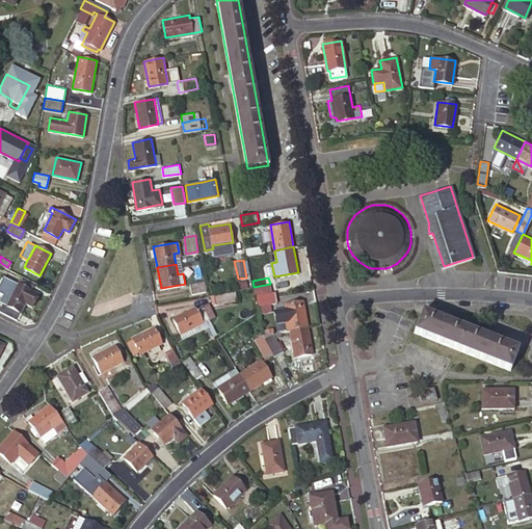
[(0,307),(0,310),(17,319),(26,302),(31,306),(37,293),(30,290),(32,285),(23,280),(20,285),(17,283),(15,286),(11,285),(6,295),(9,297),(5,303),(2,302),(0,307)]
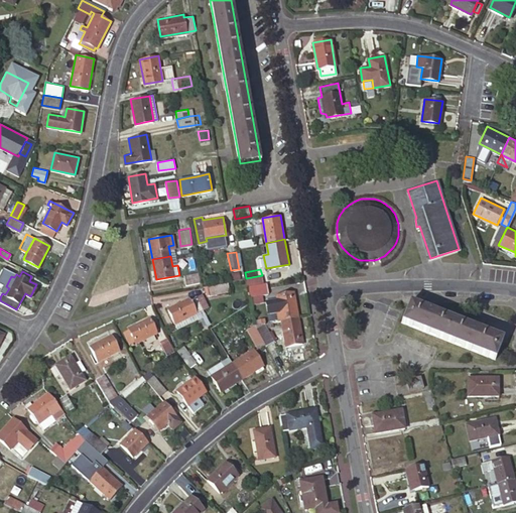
[(201,281),(199,272),(184,275),(186,284),(201,281)]
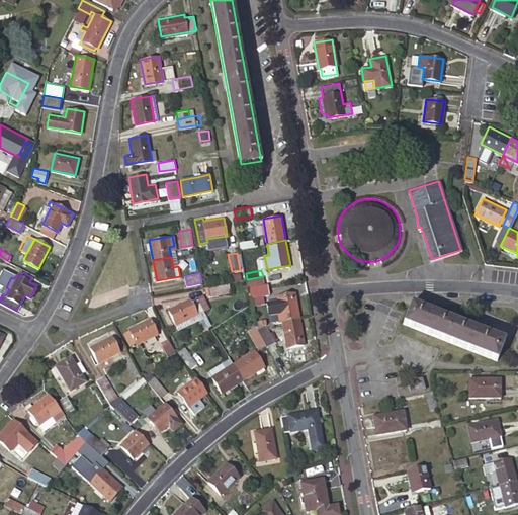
[(263,276),(247,279),(248,286),(264,284),(263,276)]
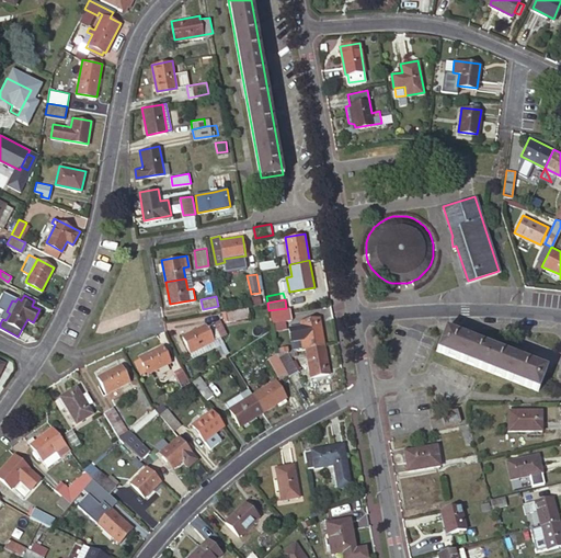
[(250,316),(248,307),(225,311),(227,320),(250,316)]
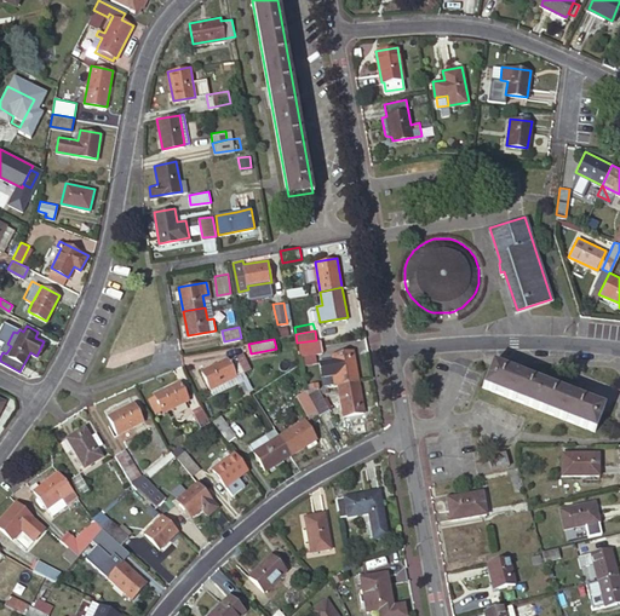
[(316,340),(297,343),(299,356),(322,351),(320,339),(316,340)]
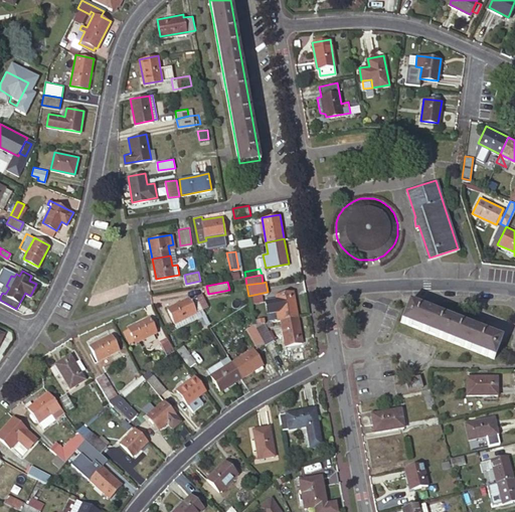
[(298,316),(293,290),(277,293),(281,319),(298,316)]
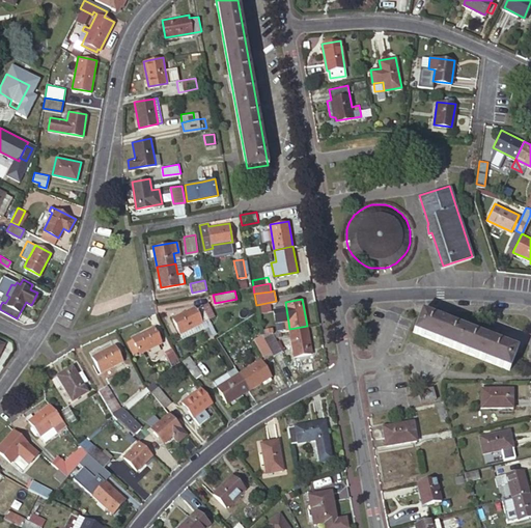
[(208,317),(202,305),(196,308),(195,306),(172,316),(183,337),(196,330),(194,326),(208,317)]
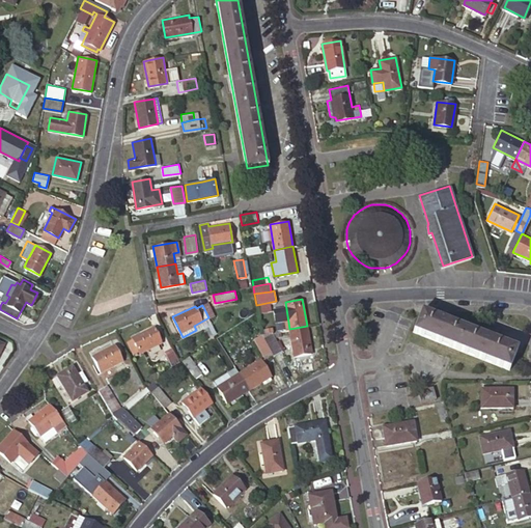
[(508,367),(516,348),(421,310),(414,330),(508,367)]
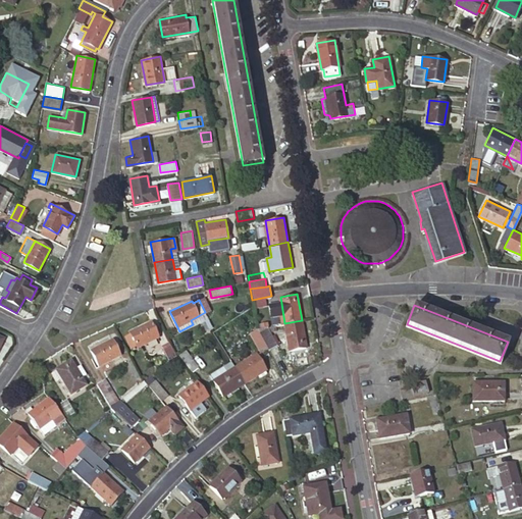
[(129,330),(131,332),(137,344),(138,346),(159,335),(152,320),(129,330)]
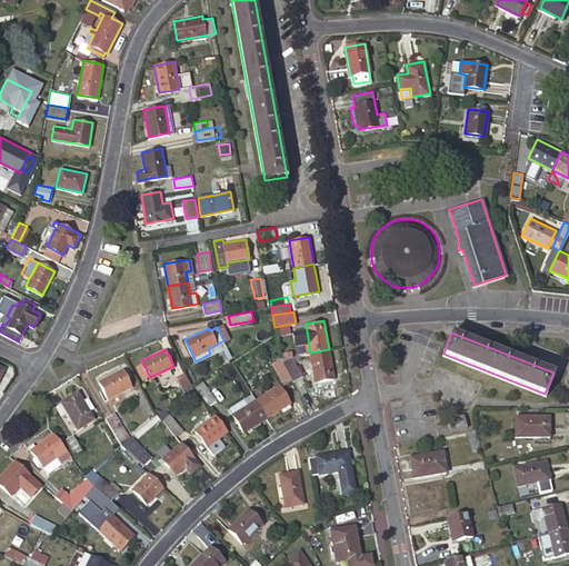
[(335,377),(329,349),(310,353),(316,380),(335,377)]
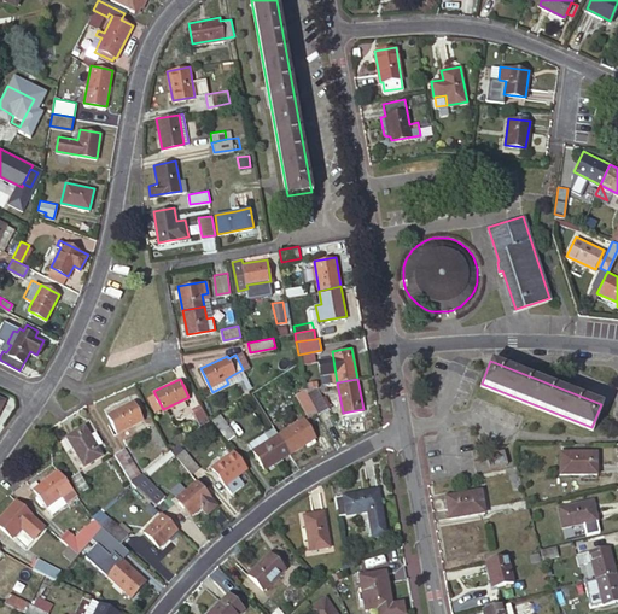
[(316,410),(319,413),(328,407),(318,386),(304,389),(316,410)]
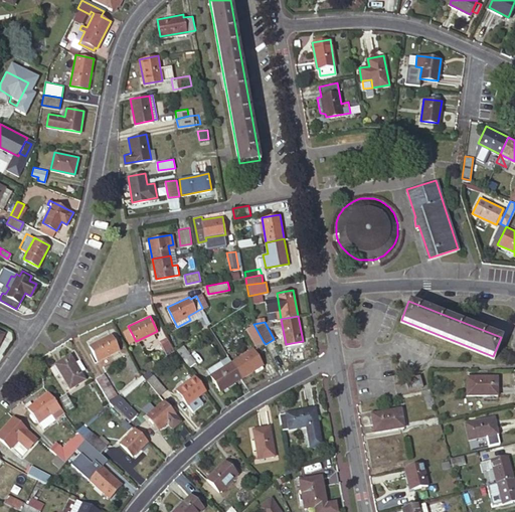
[(258,346),(264,342),(253,324),(246,328),(258,346)]
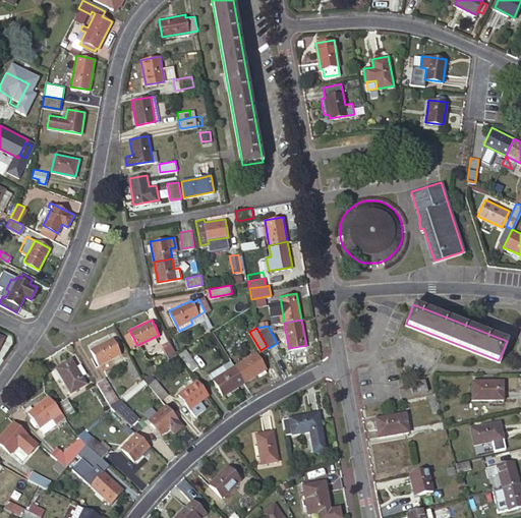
[(136,343),(130,332),(126,334),(132,345),(136,343)]
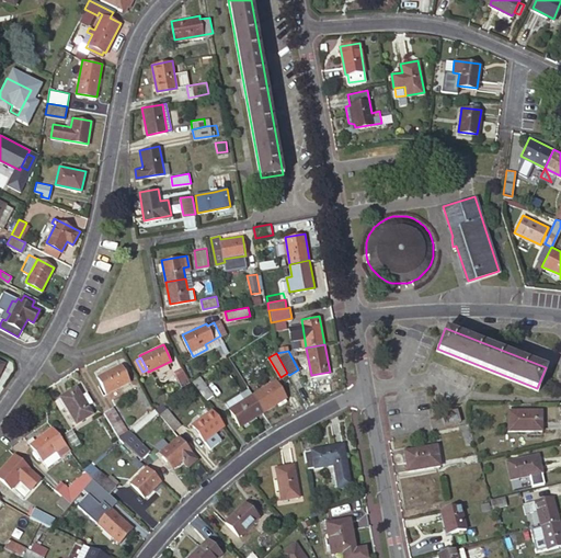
[(106,391),(129,379),(121,364),(98,376),(106,391)]
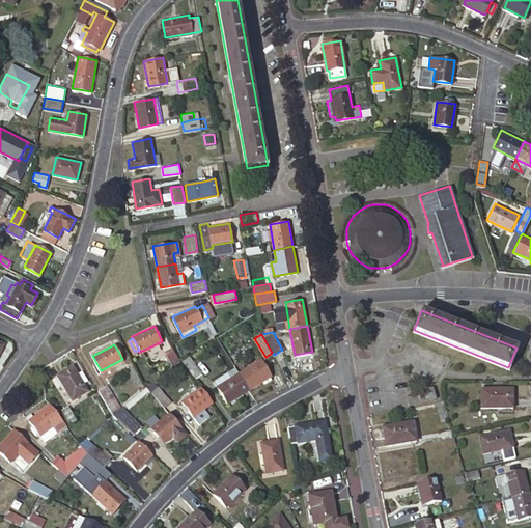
[(178,360),(173,348),(165,352),(171,364),(178,360)]
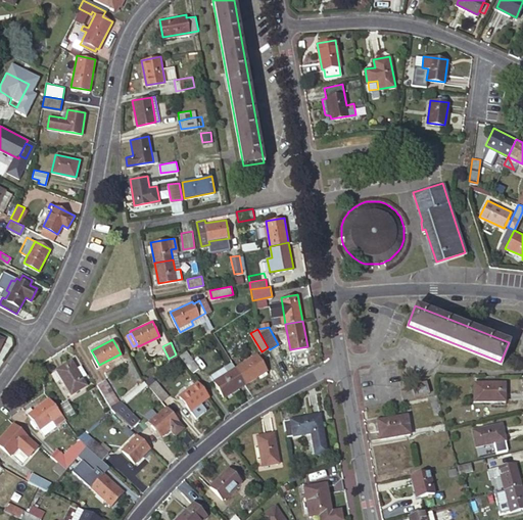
[(193,372),(199,367),(187,350),(180,355),(193,372)]
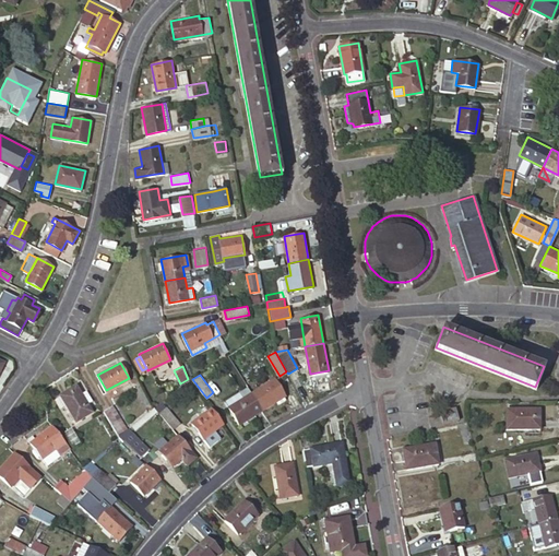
[(252,392),(262,410),(276,401),(277,403),(286,398),(284,395),(286,394),(275,378),(252,392)]
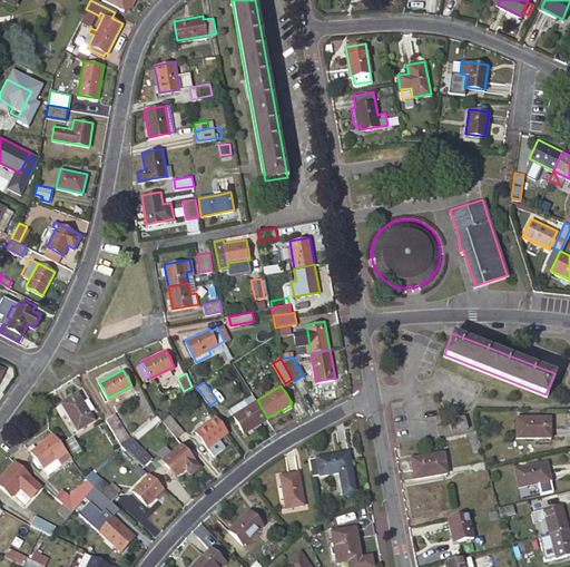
[(94,418),(89,410),(82,400),(78,392),(61,401),(78,428),(94,418)]
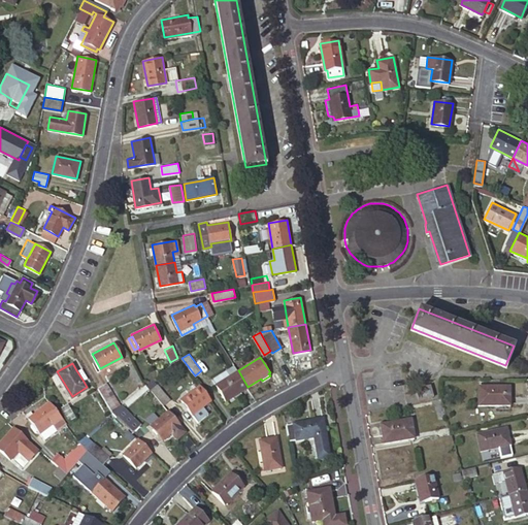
[(76,370),(83,380),(88,376),(81,367),(76,370)]
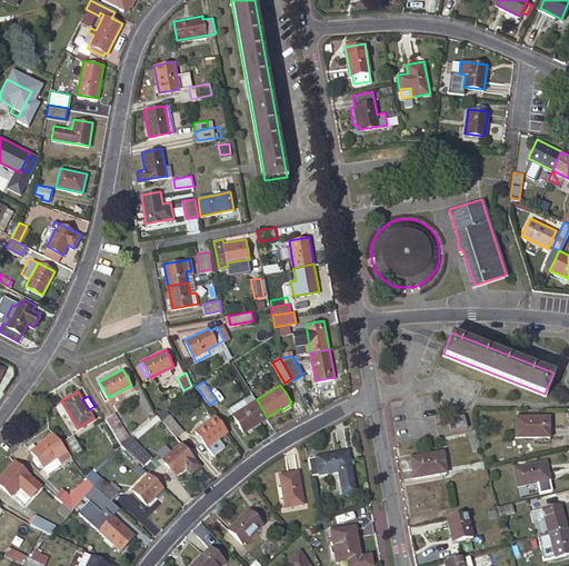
[(243,432),(267,417),(257,399),(248,405),(243,398),(229,407),(243,432)]
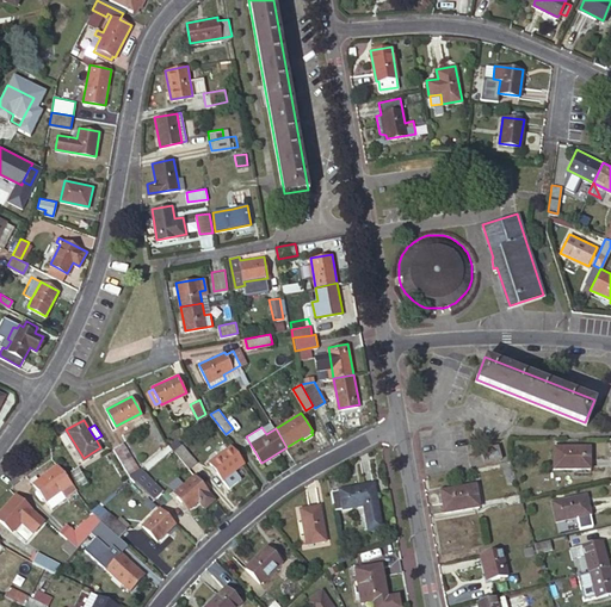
[(123,441),(113,447),(130,476),(139,468),(123,441)]
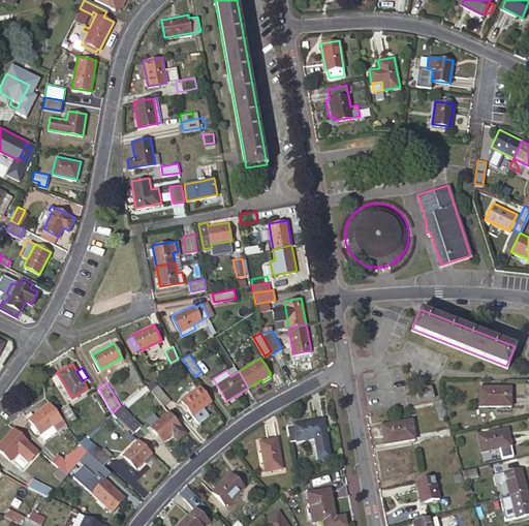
[(157,384),(151,390),(164,405),(170,400),(157,384)]
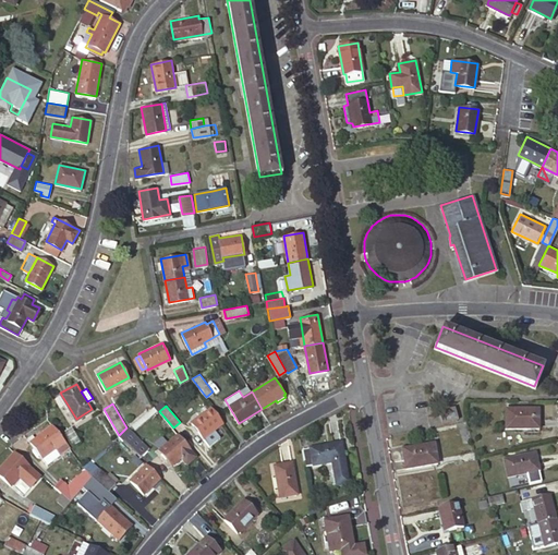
[(204,436),(223,422),(211,406),(192,421),(204,436)]
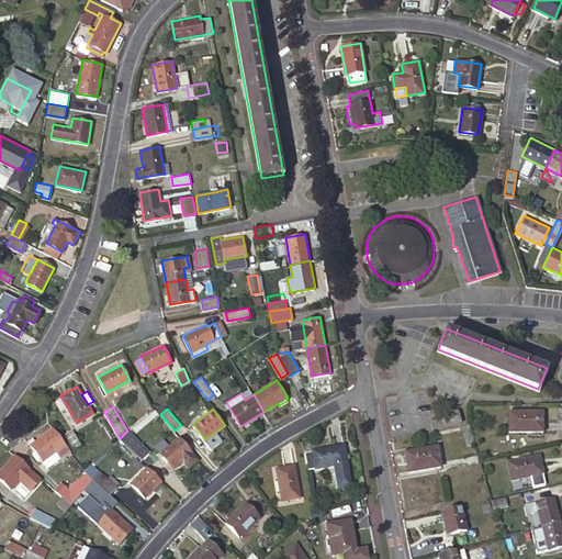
[(461,421),(457,409),(442,413),(446,425),(461,421)]
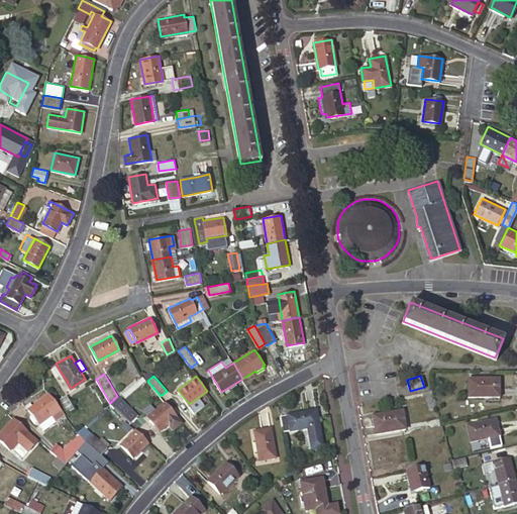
[(499,395),(499,377),(468,377),(468,395),(499,395)]
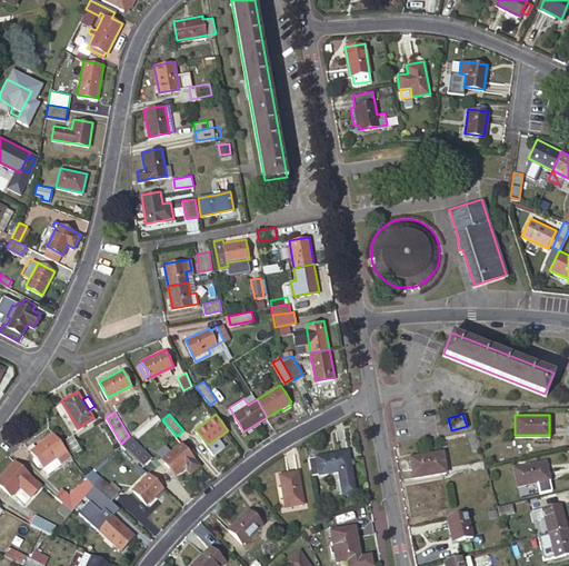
[(43,465),(66,448),(52,433),(36,446),(33,443),(29,446),(43,465)]
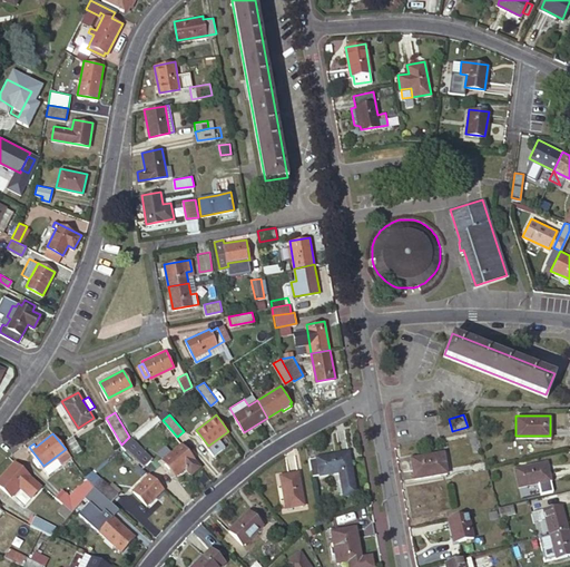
[(151,458),(130,437),(129,437),(121,445),(144,466),(151,458)]
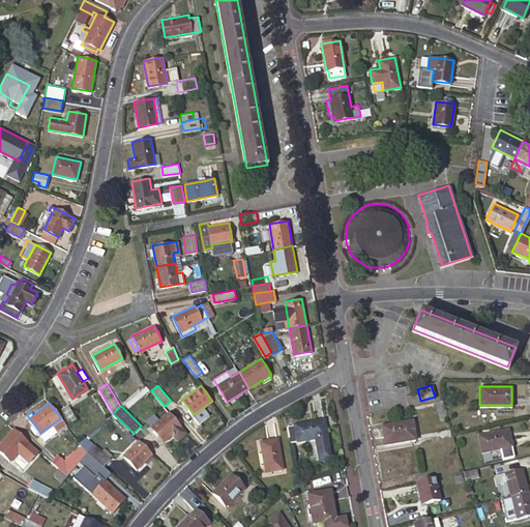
[(177,440),(186,433),(169,411),(151,427),(164,441),(172,434),(177,440)]
